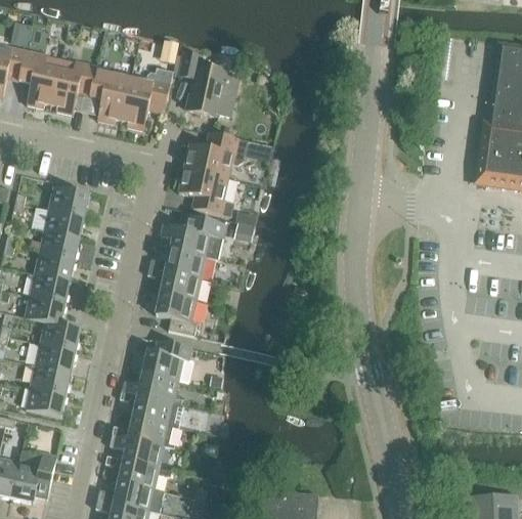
[(521,44),(495,41),(485,120),(481,119),(474,170),(485,185),(521,189),(521,44)]
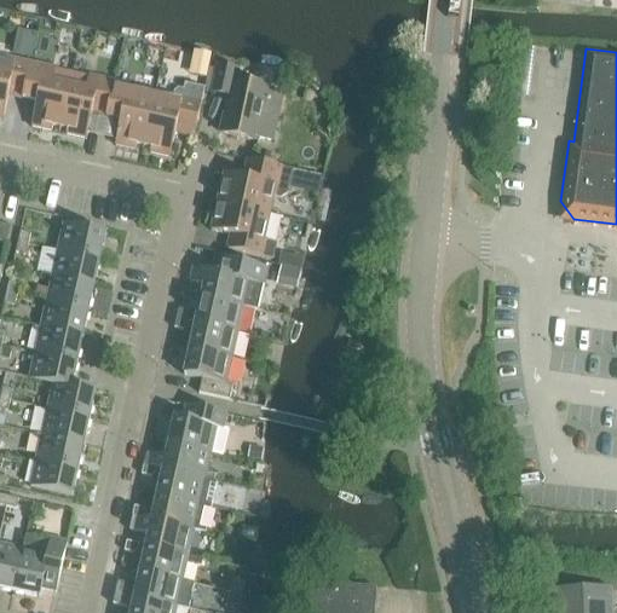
[(0,116),(1,116),(7,86),(22,90),(29,58),(4,53),(0,52),(0,116)]
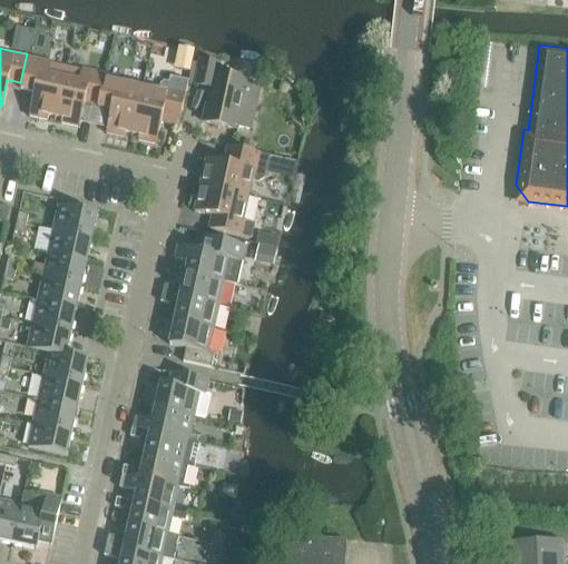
[(27,53),(20,82),(33,86),(28,112),(46,117),(47,112),(54,114),(62,75),(65,63),(49,60),(50,59),(27,53)]
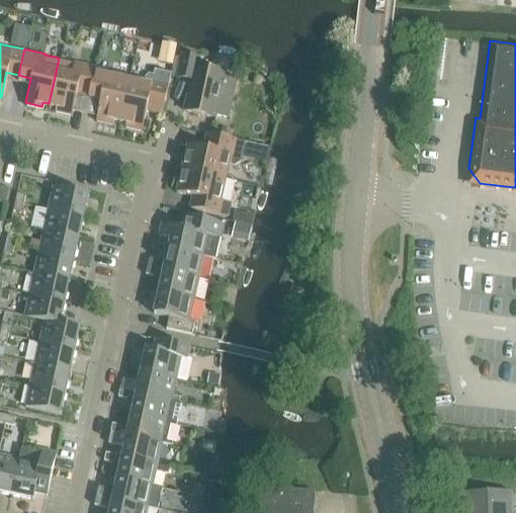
[(182,107),(215,113),(224,70),(196,64),(198,55),(180,52),(175,73),(189,76),(182,107)]
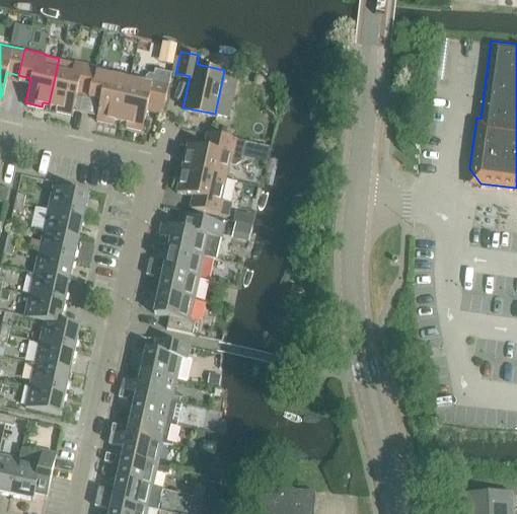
[(57,68),(49,103),(55,104),(54,108),(71,113),(76,88),(88,90),(94,65),(73,60),(72,61),(59,58),(57,68)]
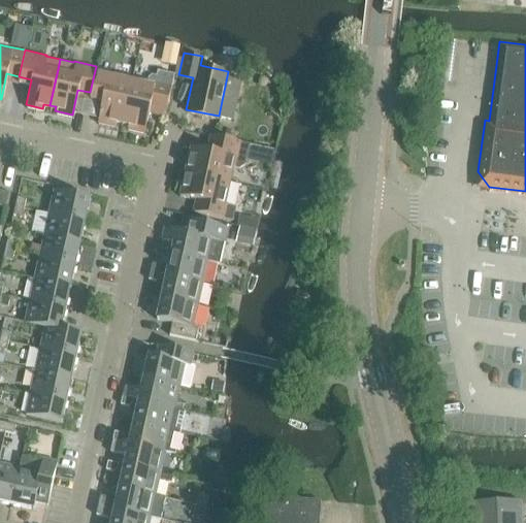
[(114,120),(121,121),(132,75),(108,70),(109,68),(96,66),(90,92),(102,95),(97,120),(113,124),(114,120)]
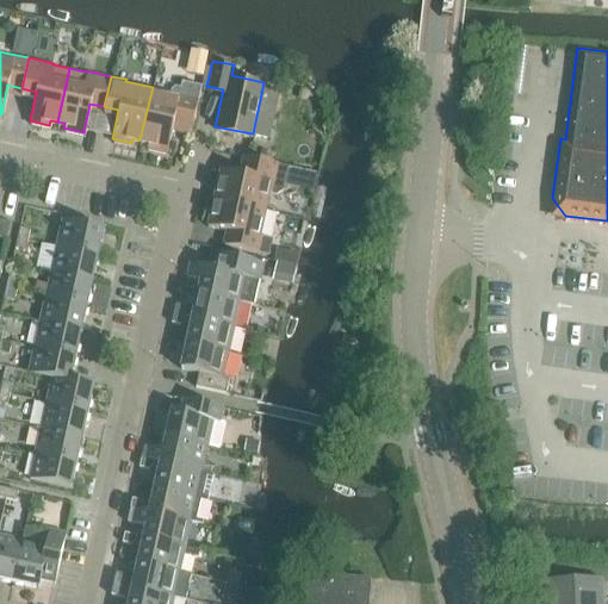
[(153,87),(140,139),(147,142),(146,147),(166,150),(172,126),(190,131),(200,82),(180,79),(179,85),(173,83),(169,87),(168,91),(153,87)]
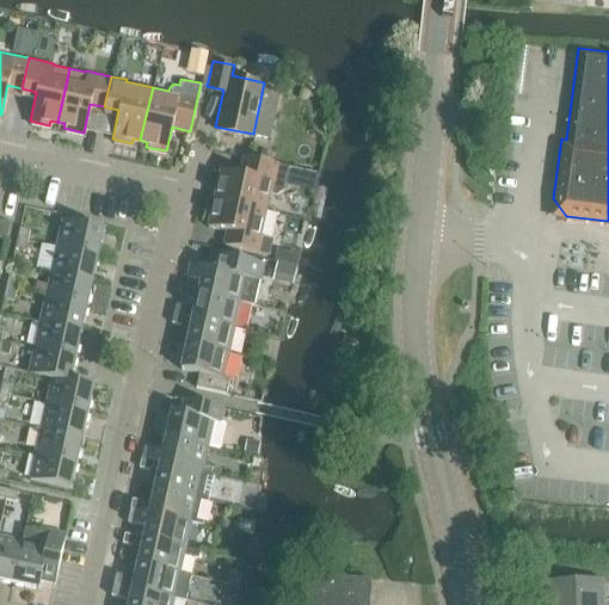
[(220,167),(213,195),(265,207),(269,190),(275,192),(282,187),(288,164),(243,153),(238,172),(220,167)]
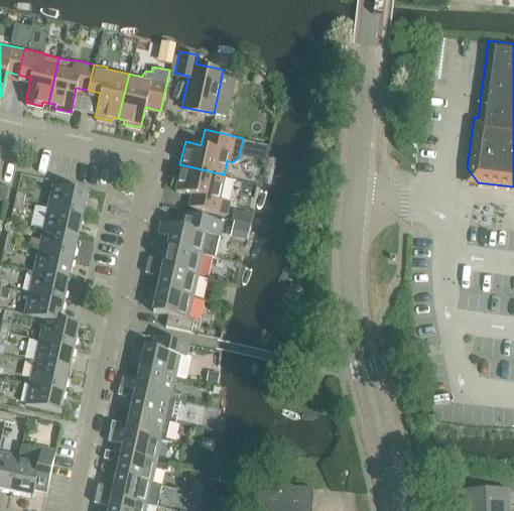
[(218,198),(224,174),(179,164),(174,188),(190,193),(187,204),(226,213),(229,200),(218,198)]
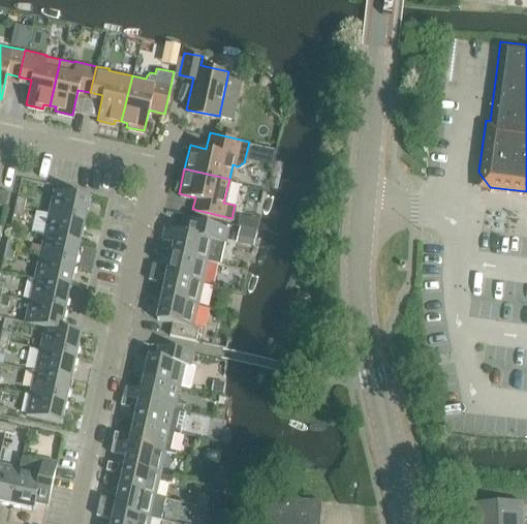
[(48,211),(84,218),(89,196),(53,188),(48,211)]
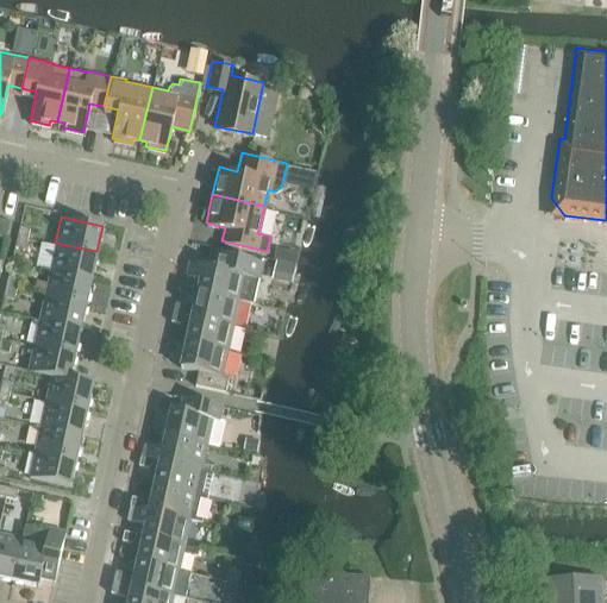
[(16,233),(26,236),(29,226),(18,224),(16,233)]
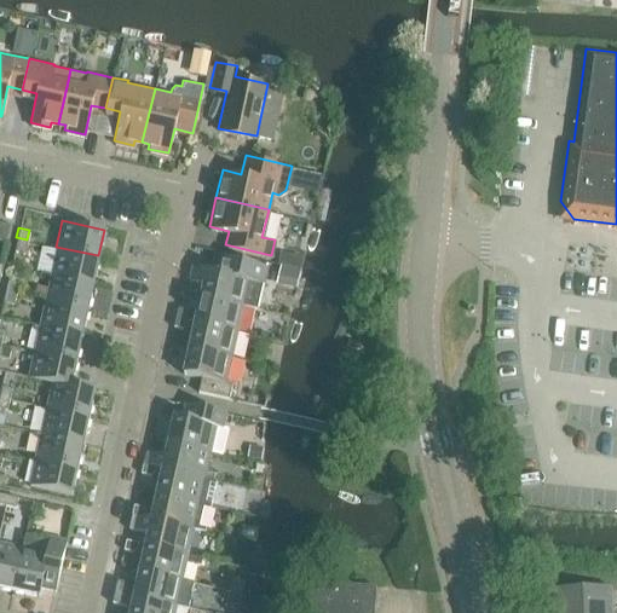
[(27,240),(16,237),(13,248),(24,250),(27,240)]
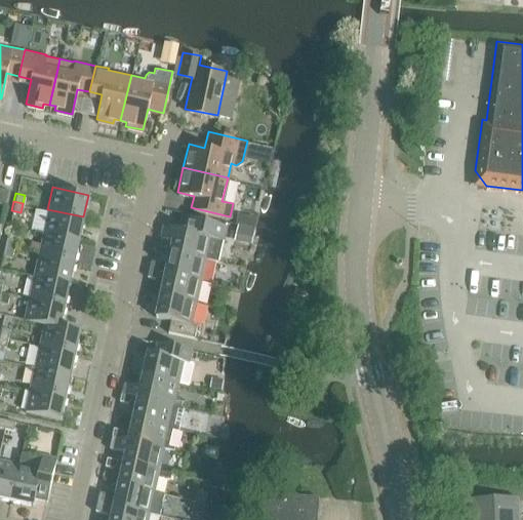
[(83,216),(47,209),(43,231),(79,239),(83,216)]
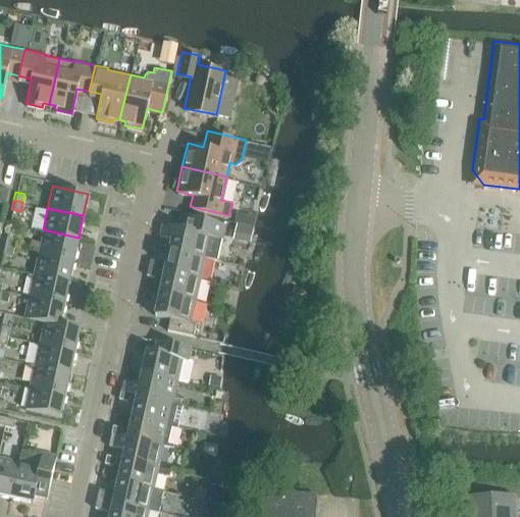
[(163,222),(160,234),(170,236),(168,247),(204,255),(216,258),(221,237),(214,235),(217,222),(183,214),(180,226),(173,225),(163,222)]
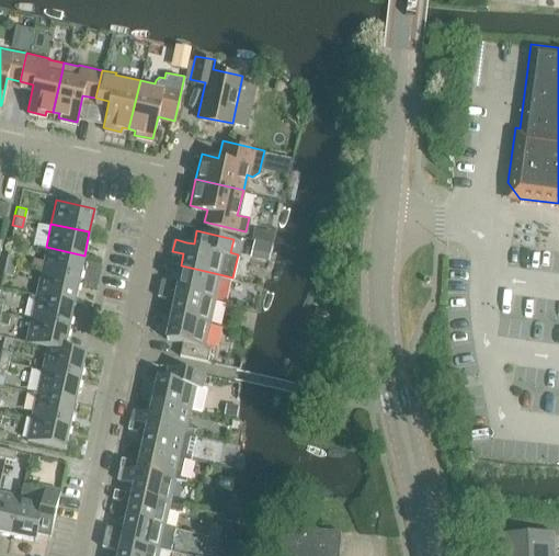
[(84,256),(46,247),(41,270),(79,279),(84,256)]
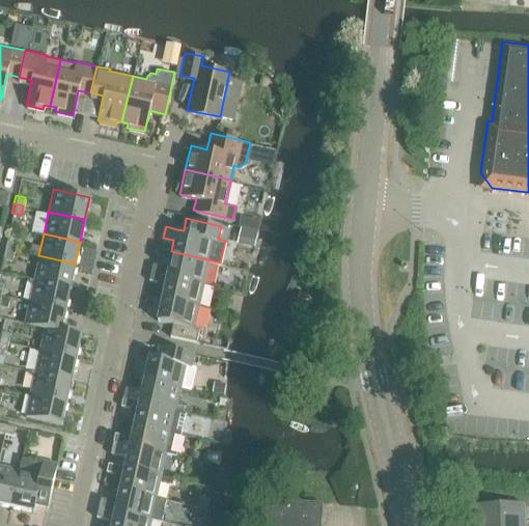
[(4,248),(14,250),(16,241),(6,239),(4,248)]
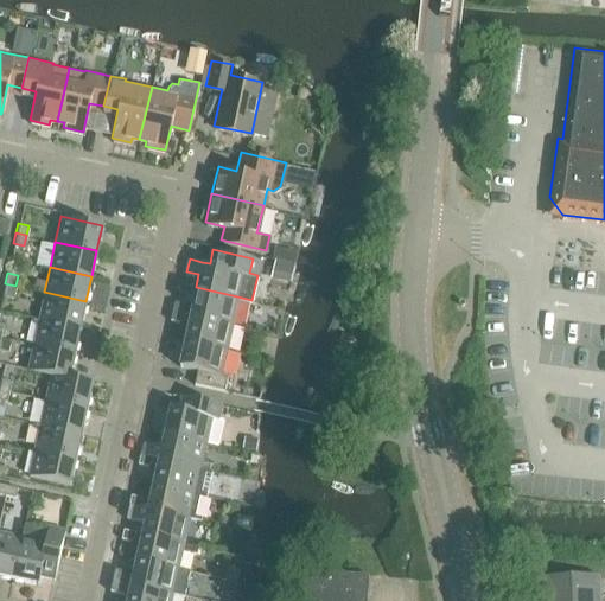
[(16,286),(5,283),(2,293),(13,295),(16,286)]
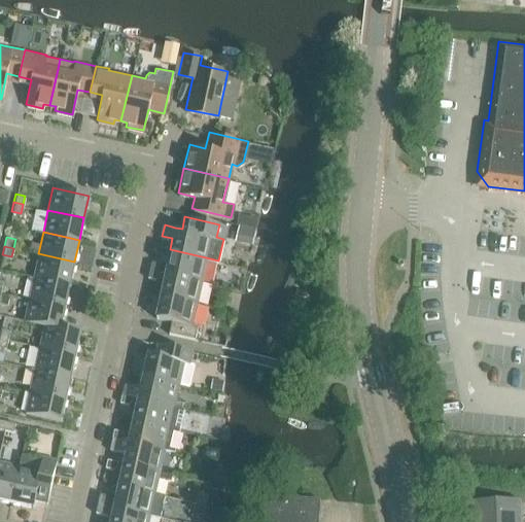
[(206,257),(170,249),(165,272),(201,279),(206,257)]
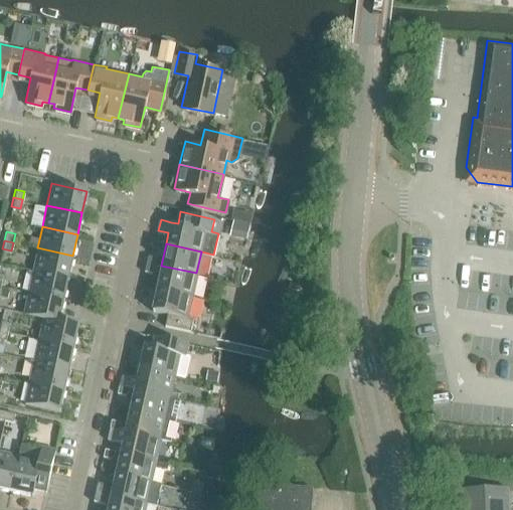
[(72,256),(37,247),(32,269),(67,277),(72,256)]
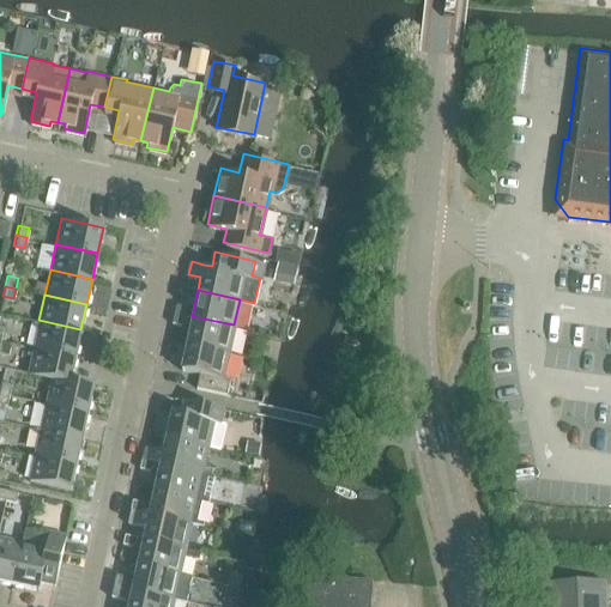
[(173,311),(186,314),(187,309),(183,304),(175,302),(173,311)]
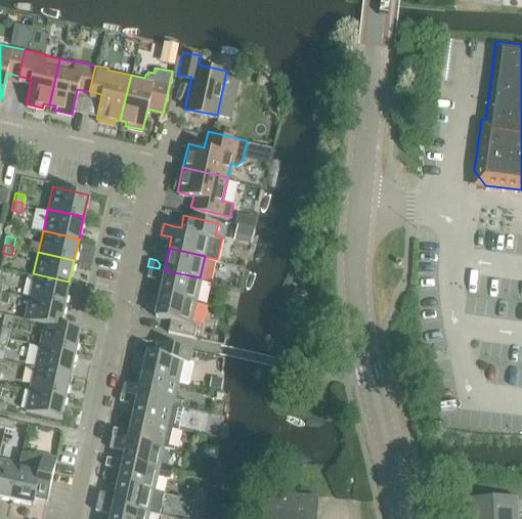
[(159,268),(147,266),(146,274),(154,275),(158,273),(159,268)]
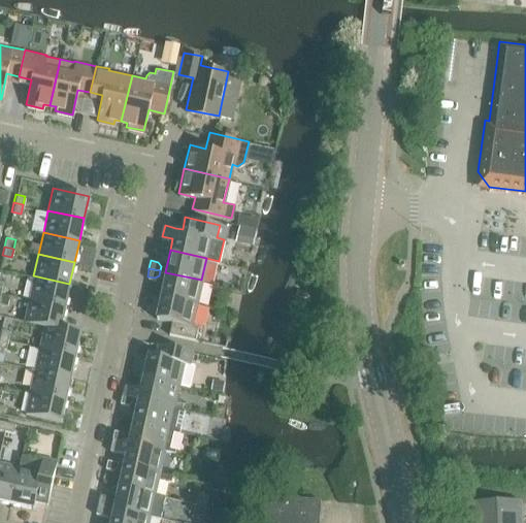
[(201,280),(165,272),(160,294),(196,301),(201,280)]
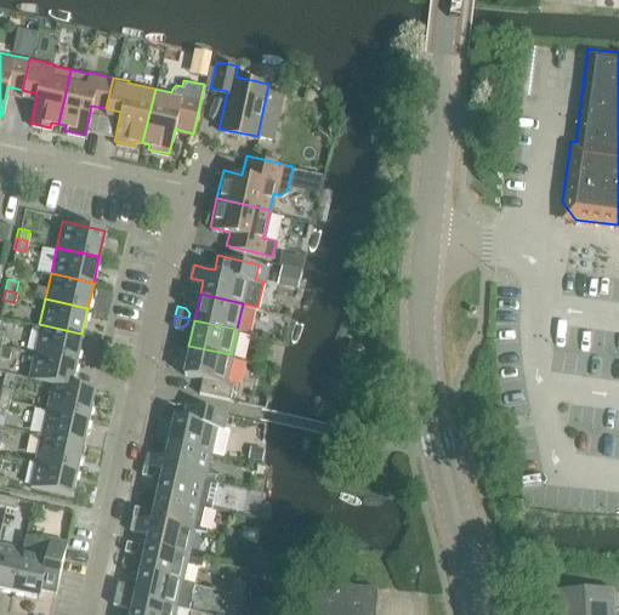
[(81,334),(39,324),(33,349),(77,359),(81,334)]
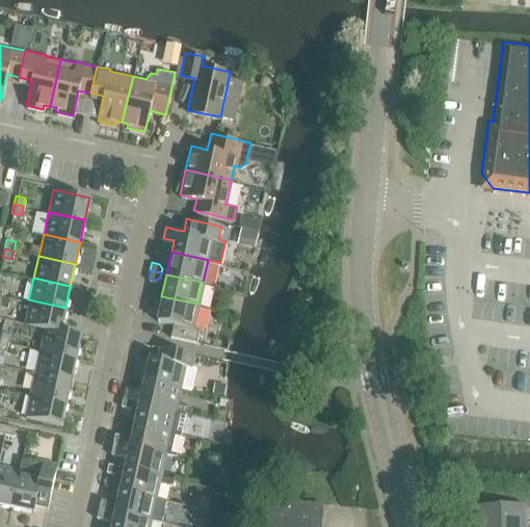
[(169,335),(195,340),(199,327),(193,326),(197,304),(161,296),(156,318),(173,322),(169,335)]
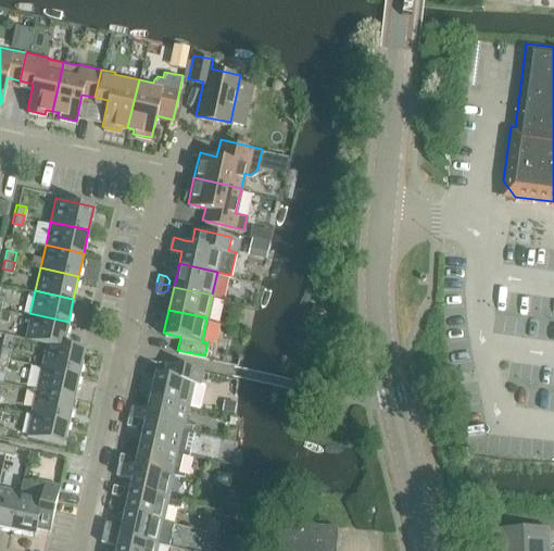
[(68,322),(29,313),(25,337),(46,341),(46,340),(63,345),(63,343),(68,322)]
